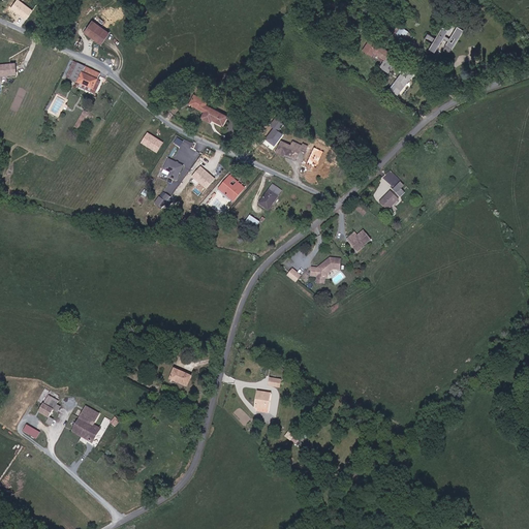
[(394,34),(405,39),(409,30),(399,25),(394,34)]
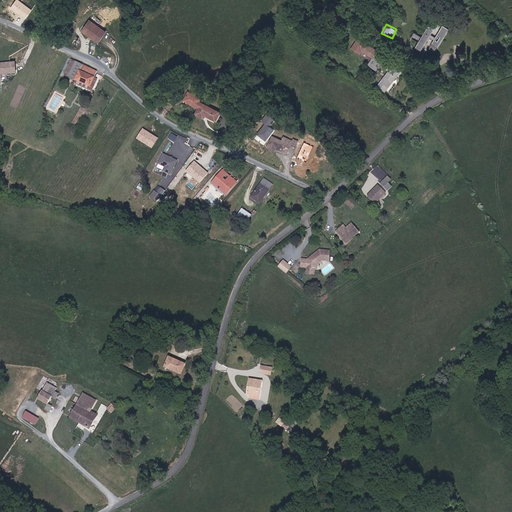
[(88,27),(81,39),(98,48),(104,37),(88,27)]
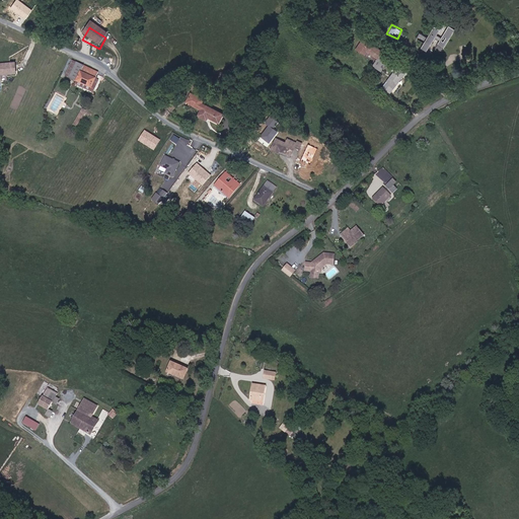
[(421,32),(417,38),(425,42),(428,36),(421,32)]
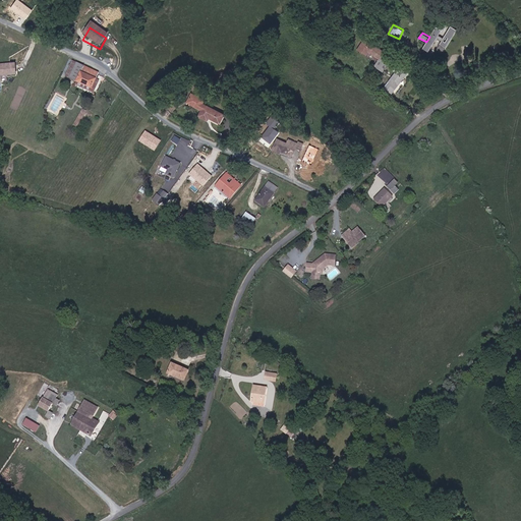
[(433,51),(445,57),(453,42),(443,36),(433,51)]
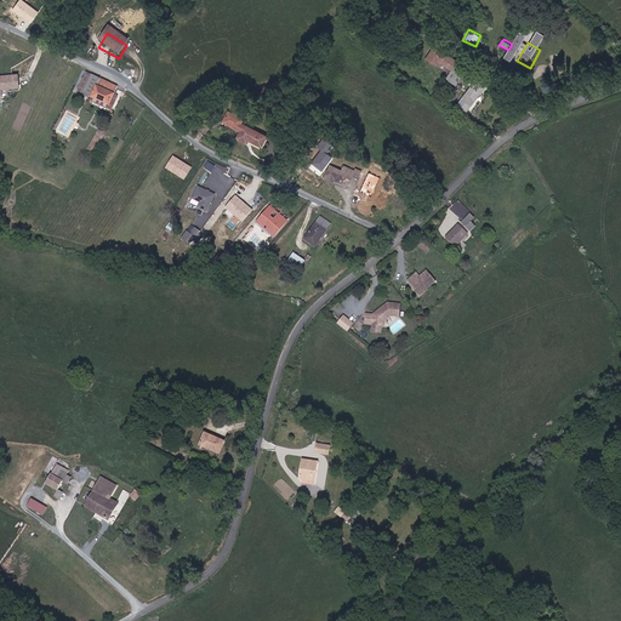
[(440,75),(444,69),(457,78),(461,72),(438,55),(429,67),(440,75)]
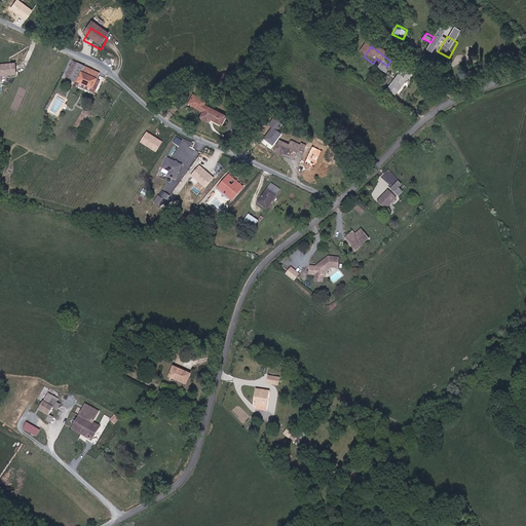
[(0,82),(2,83),(1,76),(17,75),(17,63),(0,64),(0,82)]
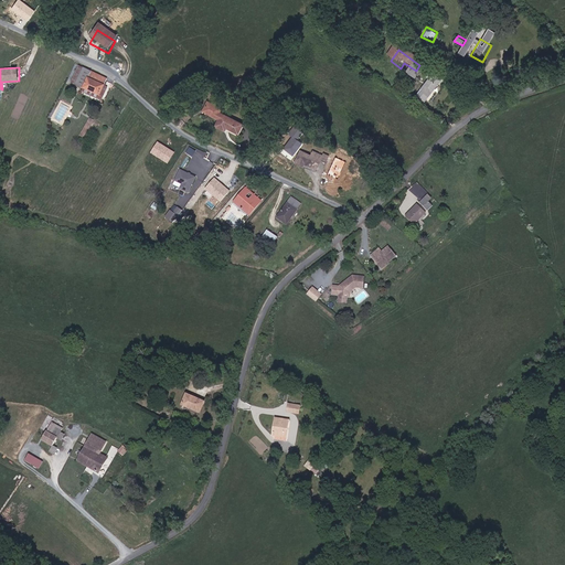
[(429,76),(427,80),(415,72),(411,78),(426,89),(434,78),(429,76)]
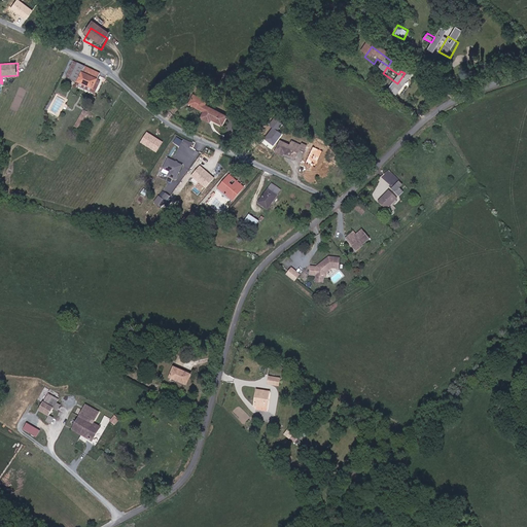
[(66,86),(70,88),(93,98),(100,83),(72,71),(66,86)]
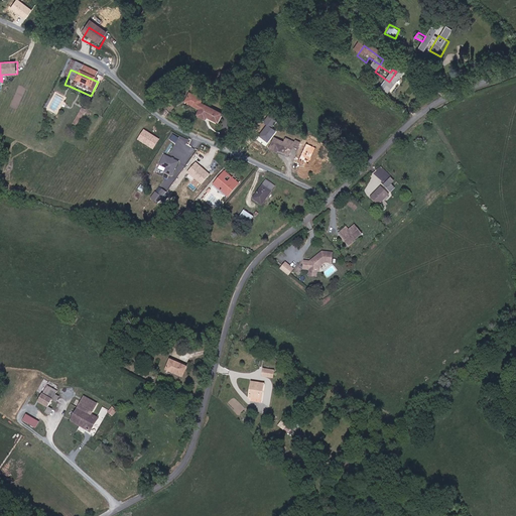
[(375,72),(374,74),(388,84),(389,82),(375,72)]
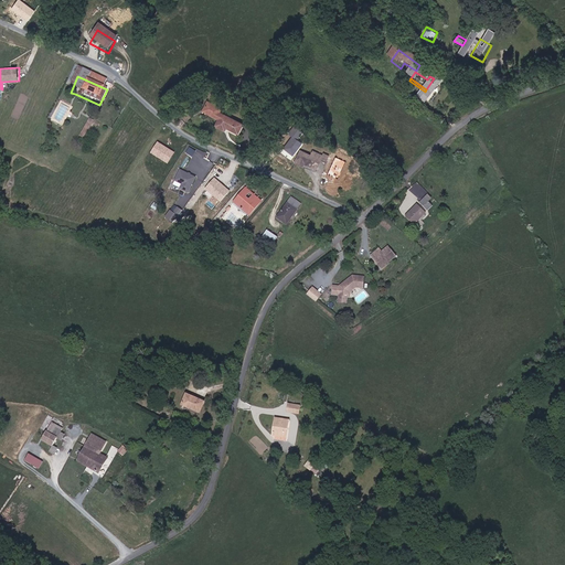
[(450,92),(439,84),(432,94),(435,96),(443,102),(450,92)]
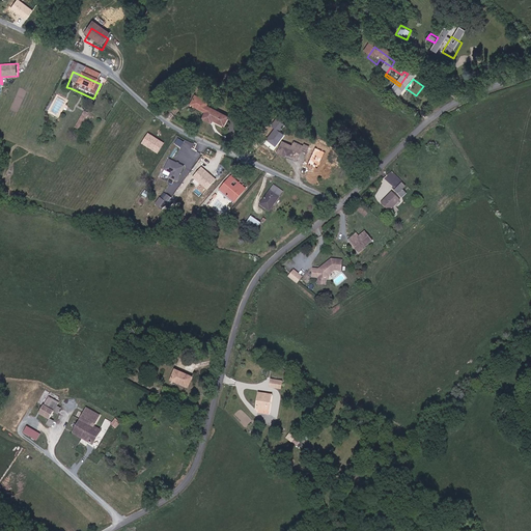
[(105,86),(101,84),(93,99),(71,88),(68,92),(96,105),(105,86)]
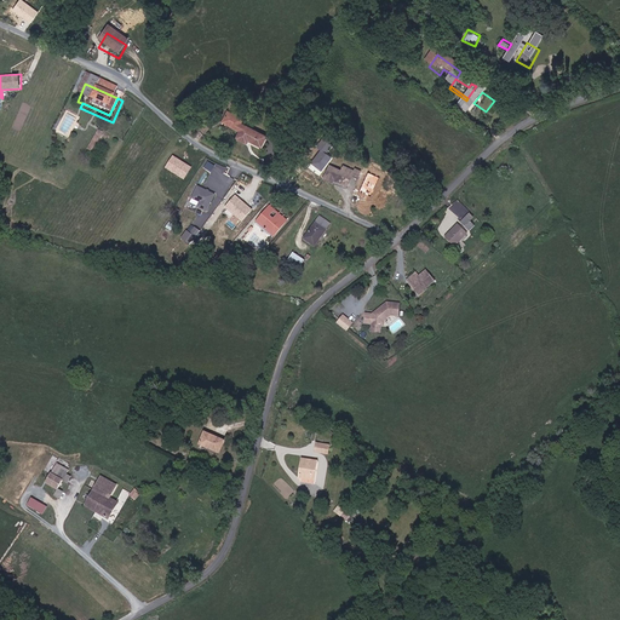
[(466,118),(475,124),(486,112),(477,105),(466,118)]
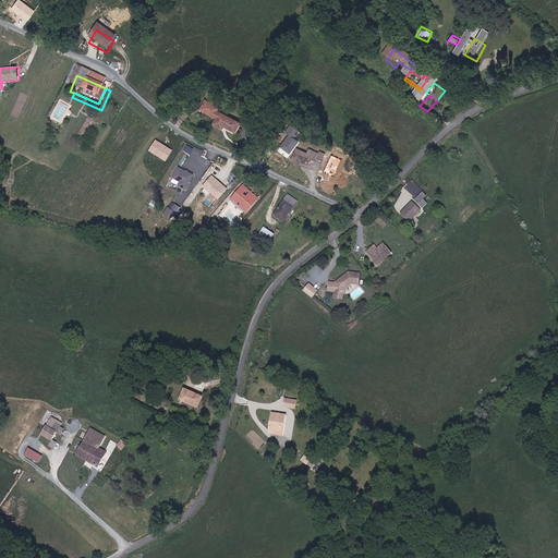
[(327,100),(320,110),(337,120),(343,111),(327,100)]
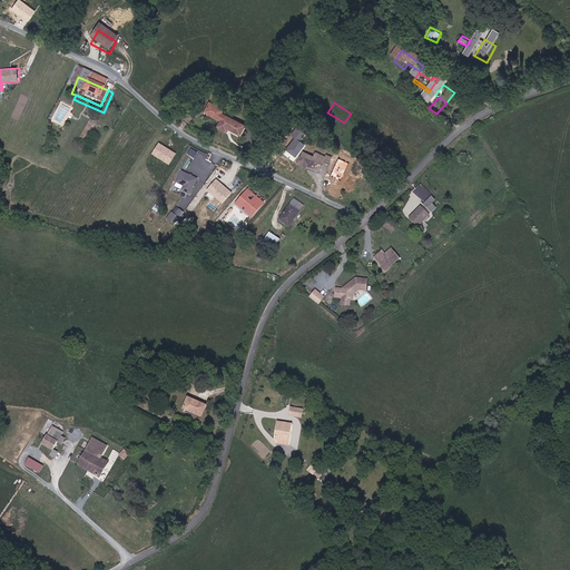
[(247,138),(253,127),(227,116),(229,111),(214,105),(209,116),(226,124),(224,131),(233,136),(234,131),(247,138)]
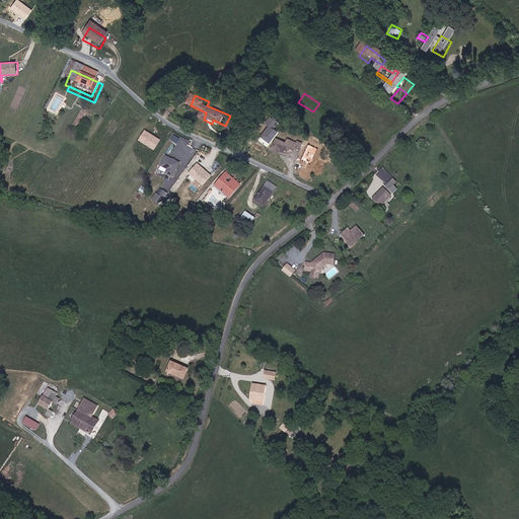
[(269,129),(277,135),(283,127),(276,121),(269,129)]
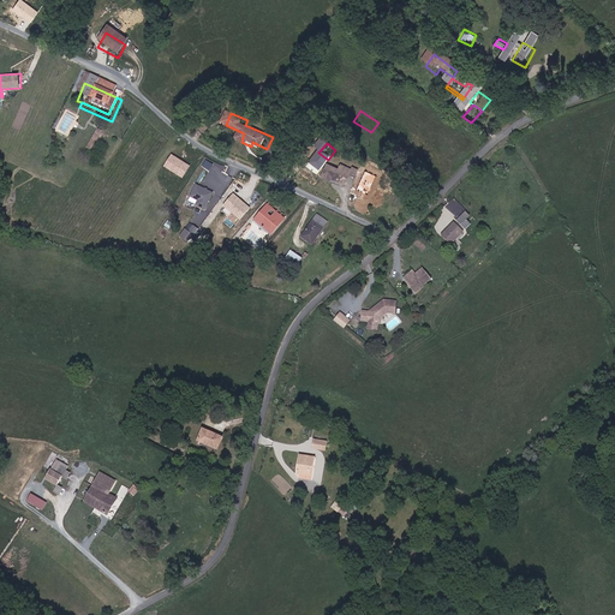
[(89,160),(95,148),(90,145),(84,156),(89,160)]
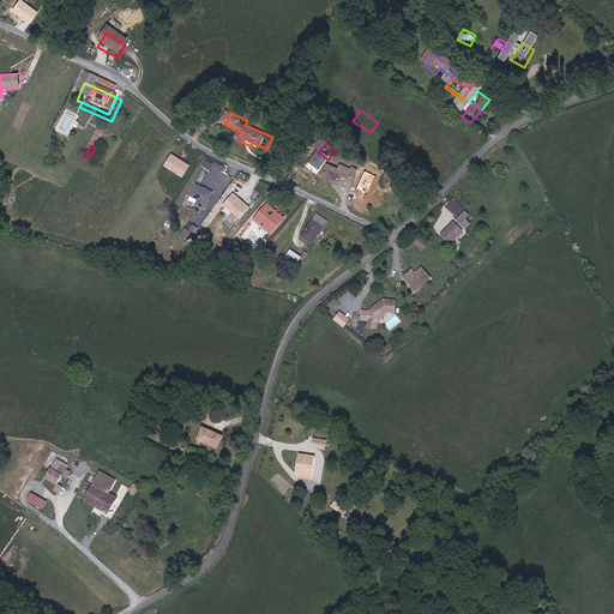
[(182,179),(192,167),(173,152),(163,164),(182,179)]
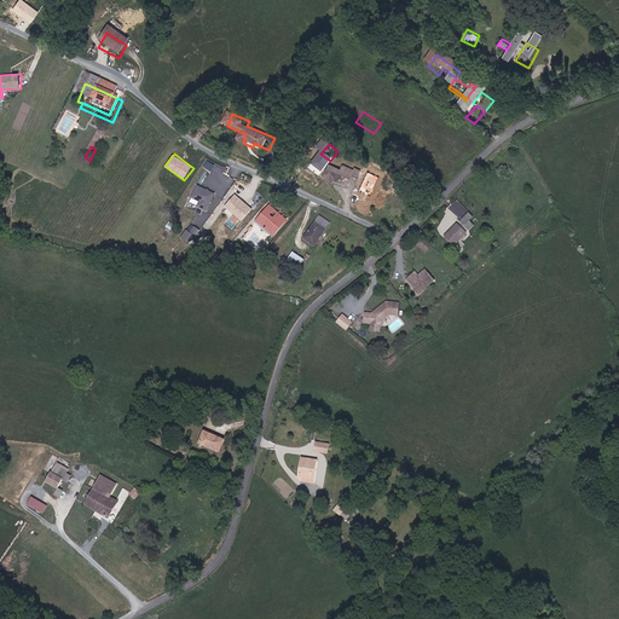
[(352,187),(357,178),(362,180),(365,183),(369,177),(364,173),(362,175),(350,169),(348,172),(337,167),(329,181),(341,187),(343,184),(352,187)]
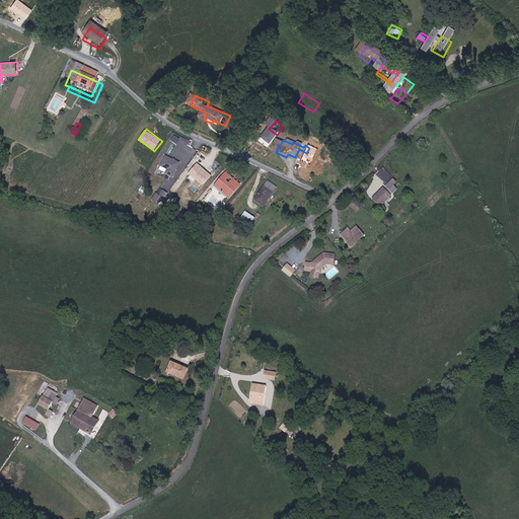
[(295,157),(298,159),(303,151),(299,149),(295,157)]
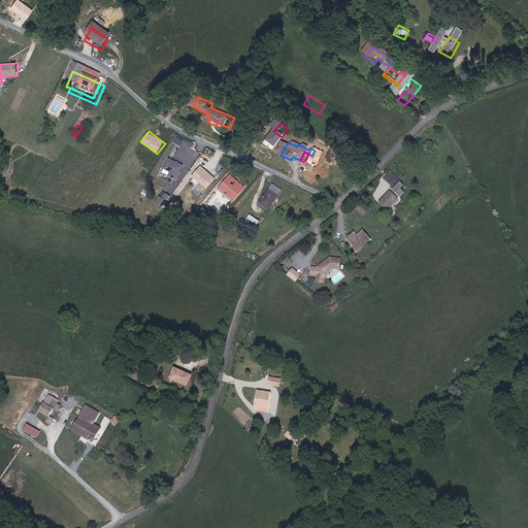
[(176,179),(184,165),(168,157),(161,172),(176,179)]
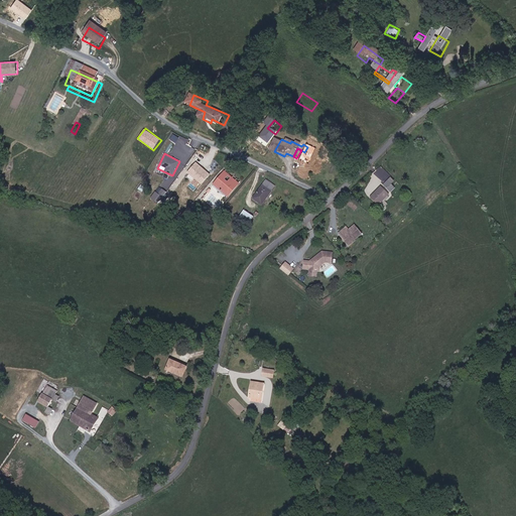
[(186,173),(203,183),(211,172),(195,161),(186,173)]
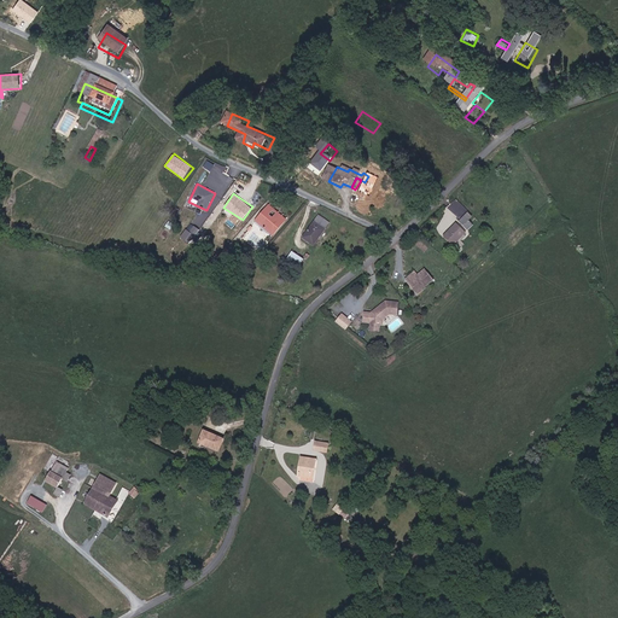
[(280,240),(296,225),(287,217),(284,222),(279,217),(283,214),(279,209),(263,225),(280,240)]
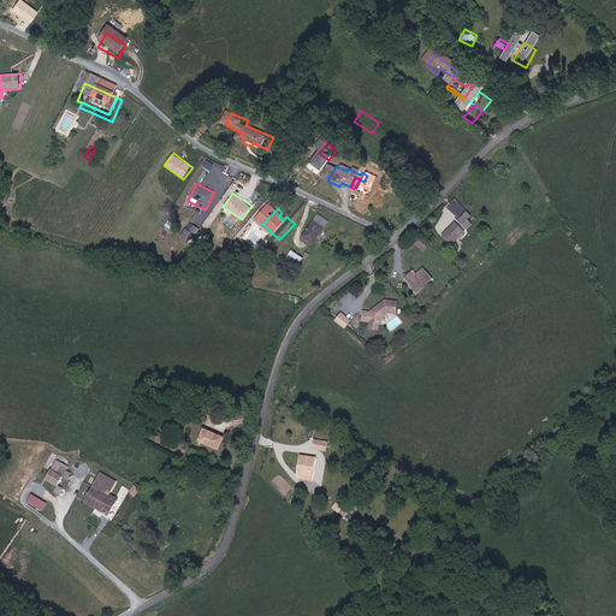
[(290,213),(286,217),(295,224),(297,220),(290,213)]
